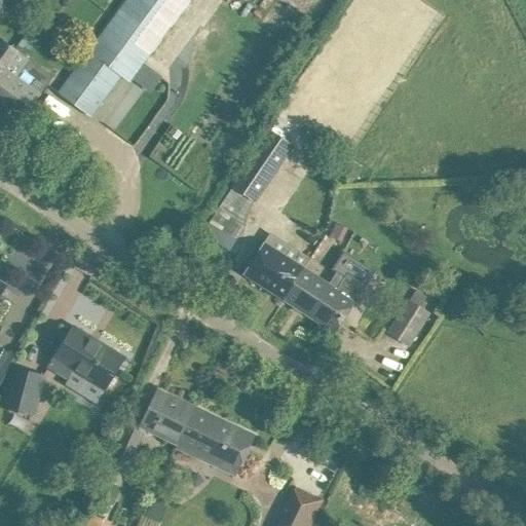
[(129,81),(170,27),(188,0),(126,0),(59,94),(90,116),(120,75),(129,81)]
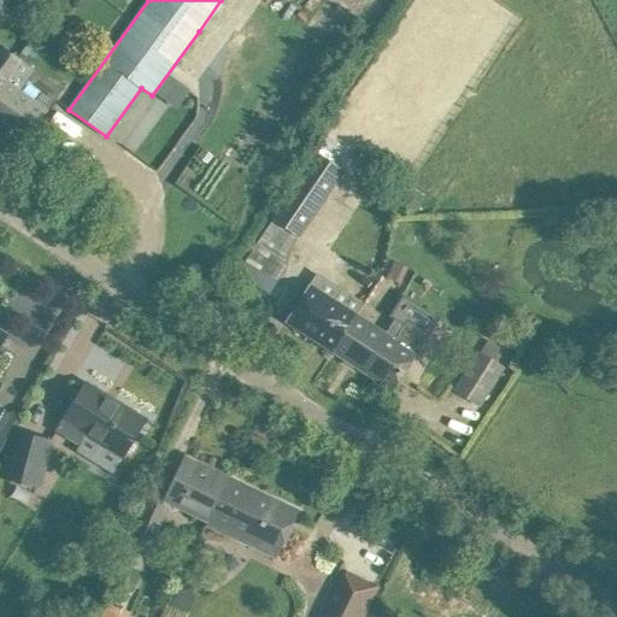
[(24,77),(30,68),(56,34),(41,24),(17,58),(3,47),(0,51),(0,77),(5,82),(6,81),(13,70),(24,77)]
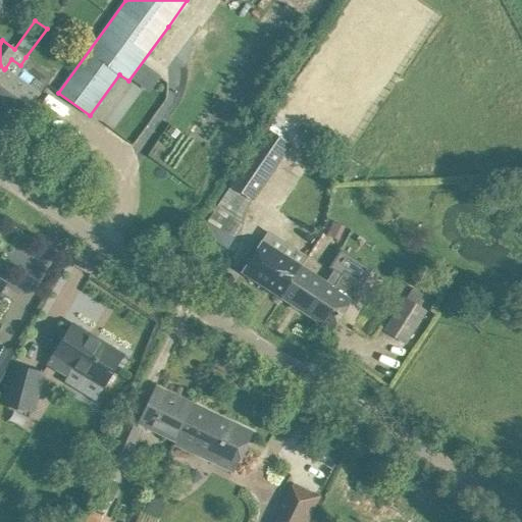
[(40,94),(5,68),(4,69),(0,65),(0,106),(20,120),(40,94)]
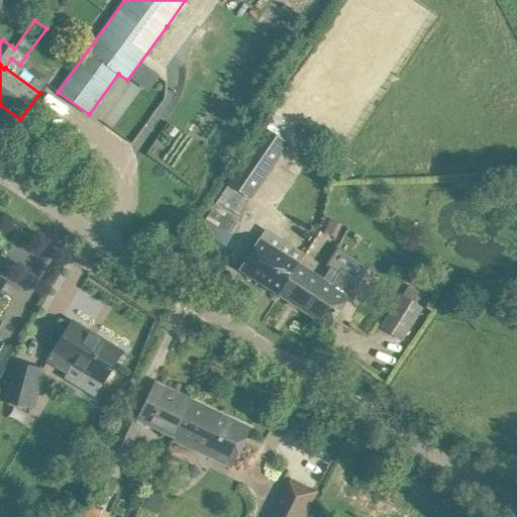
[(251,198),(290,141),(266,125),(227,182),(251,198)]
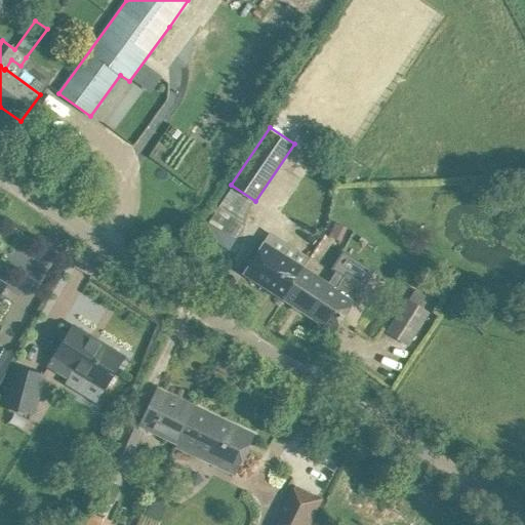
[(242,274),(282,299),(301,268),(261,243),(242,274)]
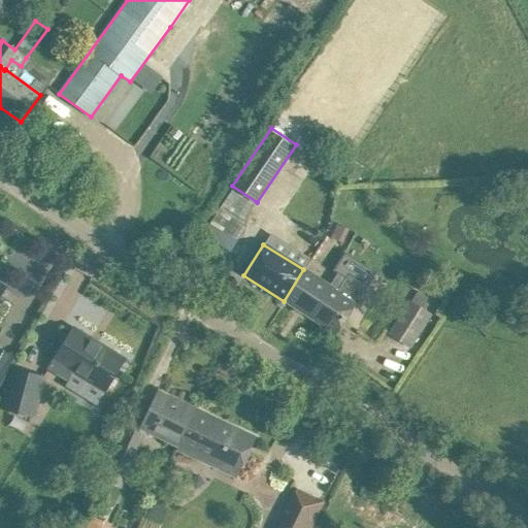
[(329,286),(303,269),(284,301),(335,334),(355,304),(353,302),(355,299),(357,300),(366,287),(348,274),(345,278),(337,272),(329,286)]
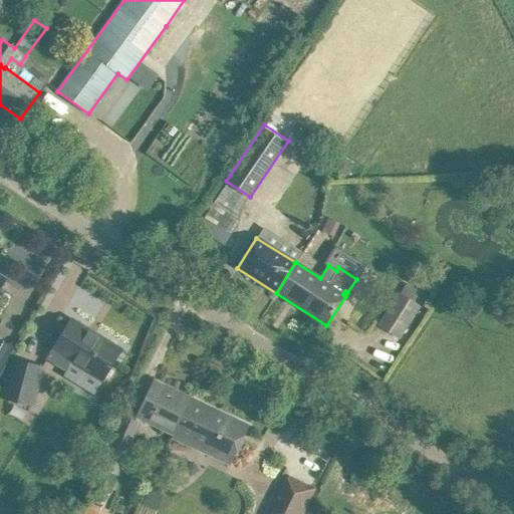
[(379,324),(400,336),(414,313),(419,316),(424,307),(421,305),(422,304),(400,291),(379,324)]
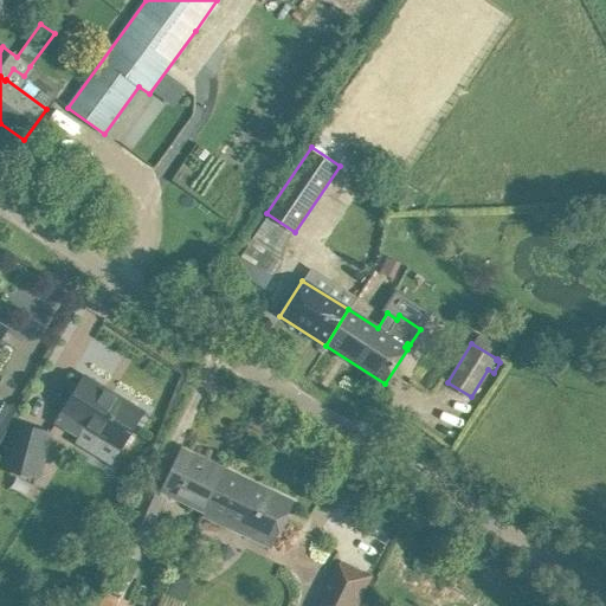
[(83,426),(121,450),(143,413),(83,376),(55,421),(77,436),(83,426)]
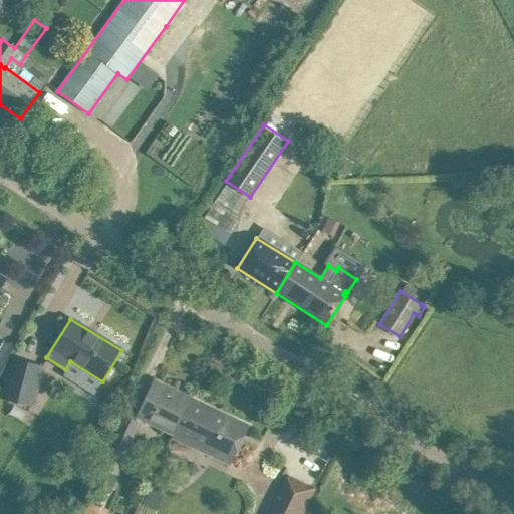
[(0,370),(13,346),(0,339),(0,370)]
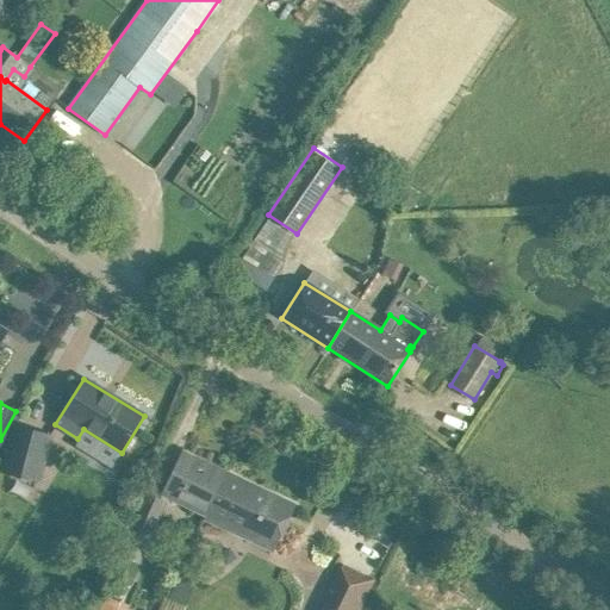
[(16,425),(2,474),(37,483),(50,435),(16,425)]
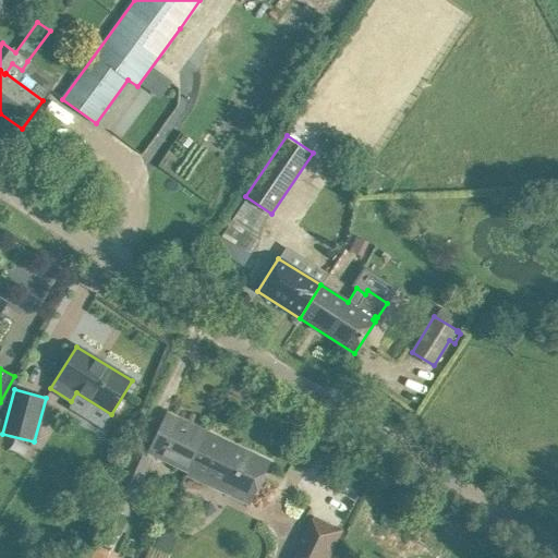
[(167,414),(158,434),(148,452),(187,471),(186,474),(206,433),(167,414)]
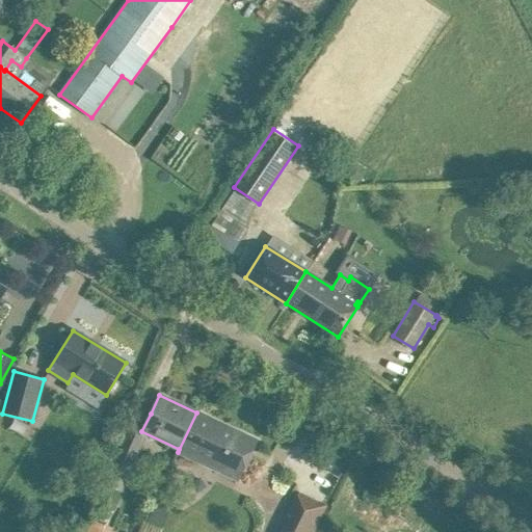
[(196,413),(178,452),(238,481),(257,441),(196,413)]
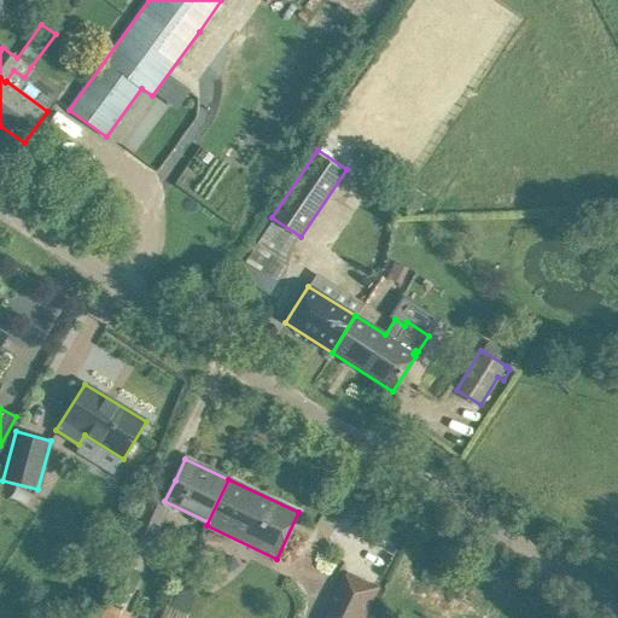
[(147,497),(120,560),(141,570),(169,507),(147,497)]
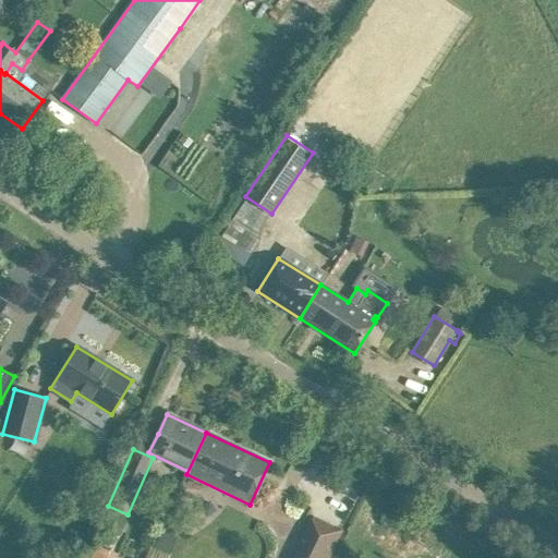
[(327,557),(342,529),(314,516),(303,538),(306,540),(296,557),(327,557)]
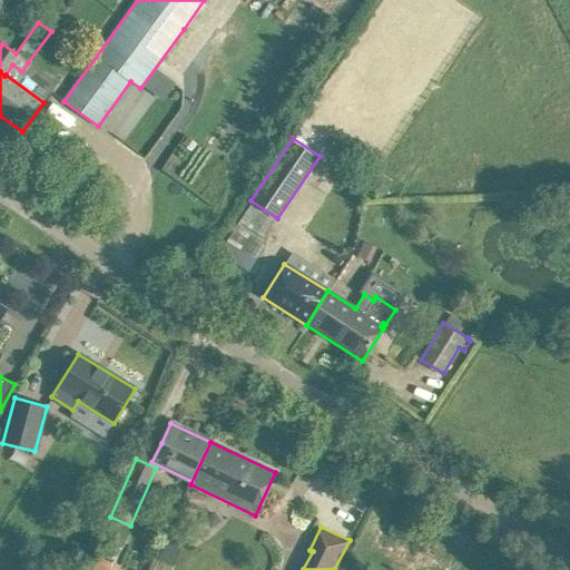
[(119,569),(121,564),(98,554),(91,569),(119,569)]
